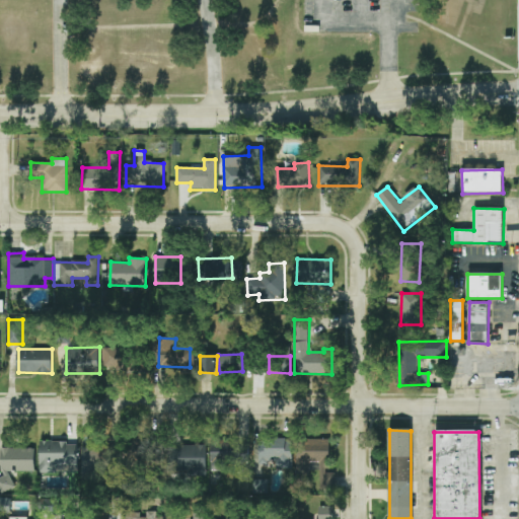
[(212,467),(249,465),(249,449),(239,450),(238,438),(212,439),(212,467)]
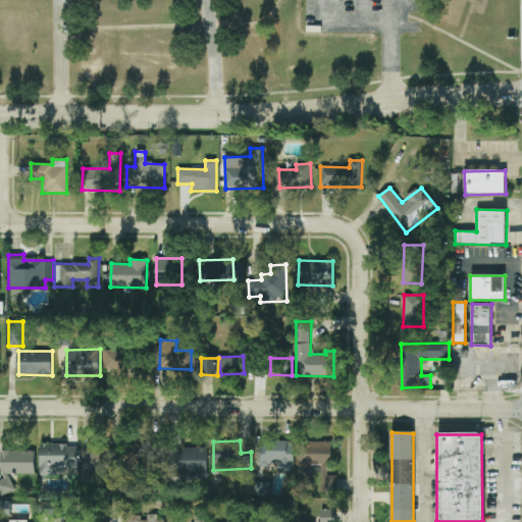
[(331,441),(301,441),(300,467),(322,468),(322,491),(336,491),(336,476),(330,475),(331,441)]
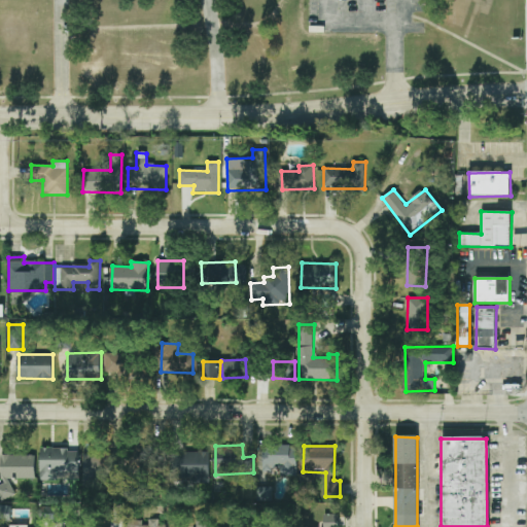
[(79,449),(41,449),(40,480),(78,481),(79,449)]
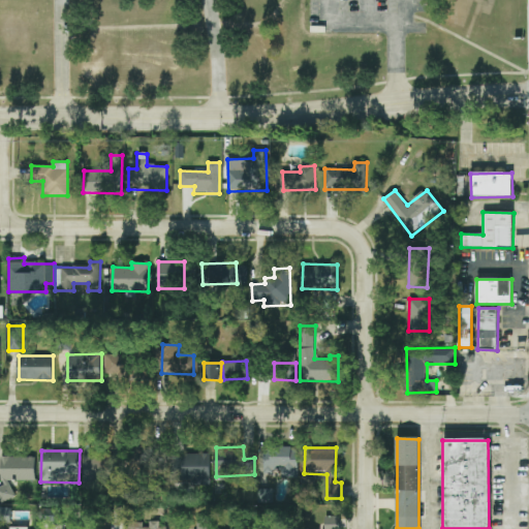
[(263,468),(282,470),(284,454),(266,450),(263,468)]
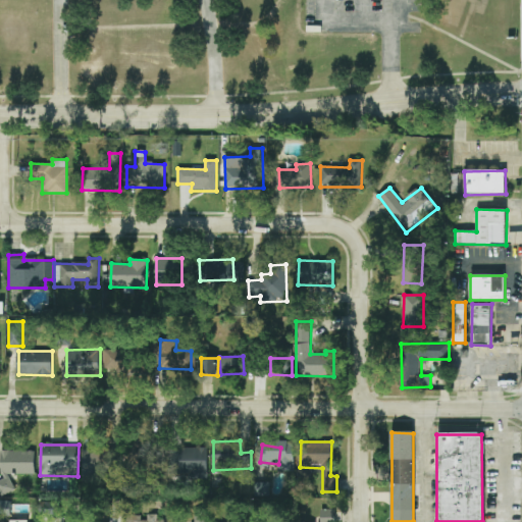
[(208,448),(173,448),(173,476),(208,475),(208,448)]
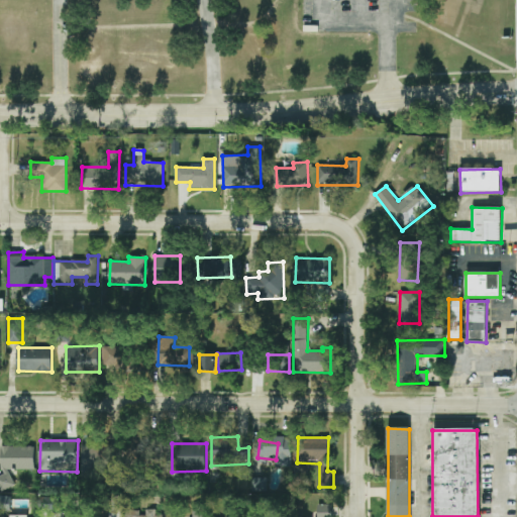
[(83,445),(83,470),(118,469),(118,444),(83,445)]
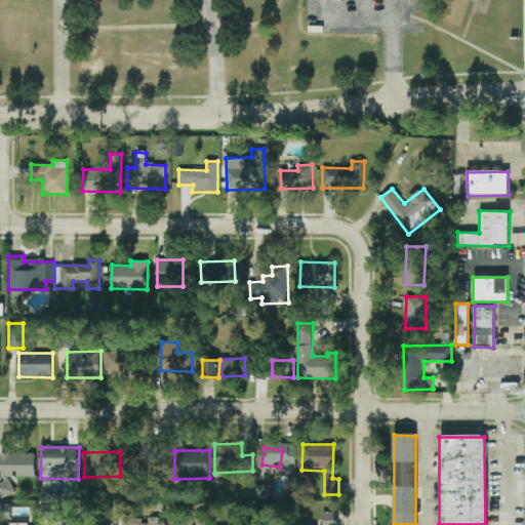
[(36,477),(35,453),(0,453),(0,495),(11,495),(11,477),(36,477)]
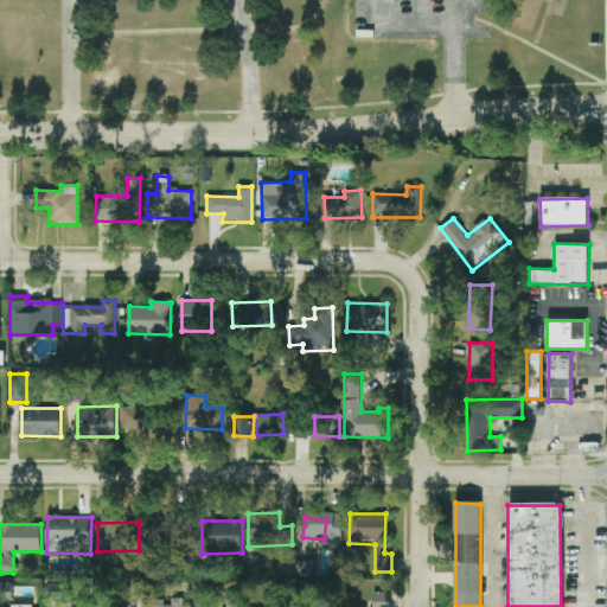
[(0,601),(13,601),(13,582),(0,582),(0,601)]
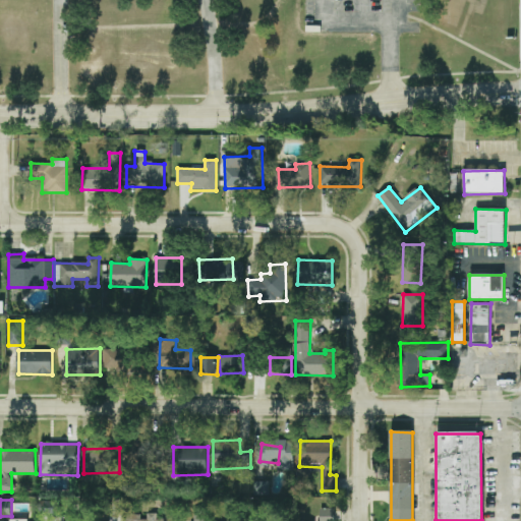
[(333,520),(333,509),(320,508),(319,520),(333,520)]
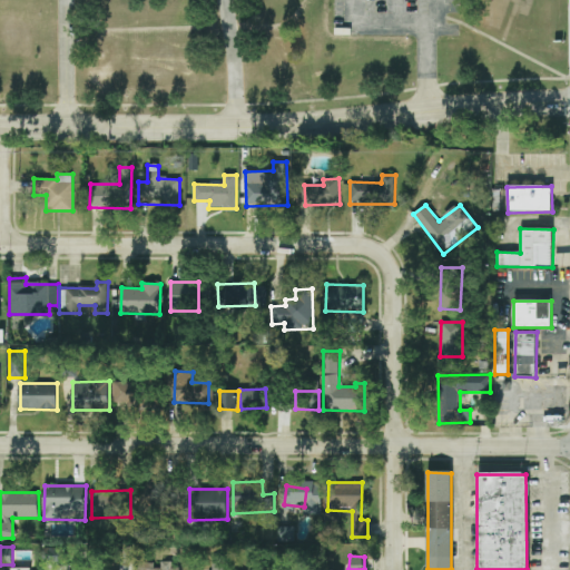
[(225,569),(225,558),(213,558),(212,569),(225,569)]
